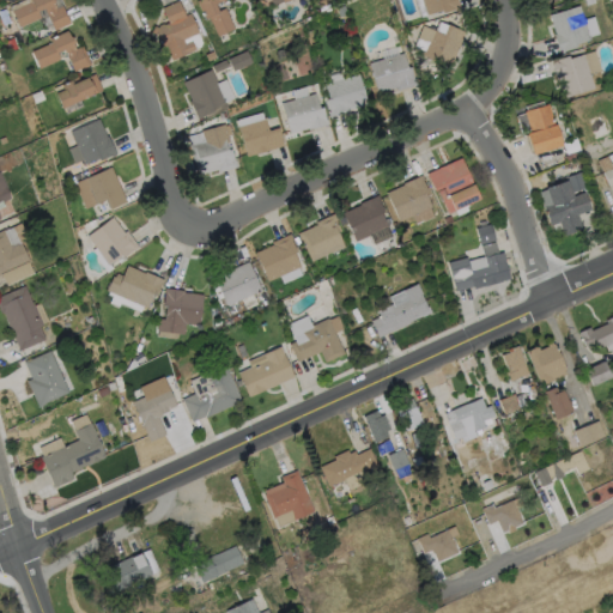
[(54,4),(56,10),(62,7),(70,24),(55,31),(44,8),(38,12),(41,18),(20,29),(12,11),(31,1),(30,0),(54,0),(55,1),(54,4)]
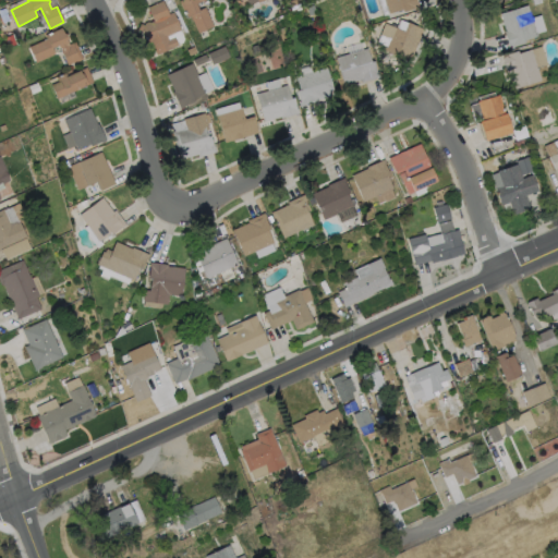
[(206,0),(196,4),(198,11),(205,8),(213,27),(197,34),(190,16),(186,17),(179,1),(181,0),(206,0)]
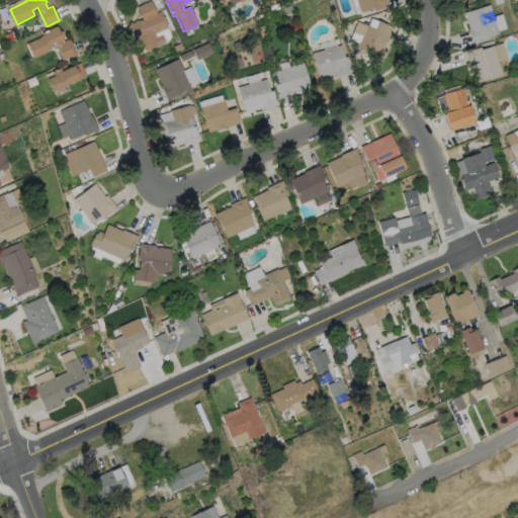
[(385,0),(389,7),(374,12),(373,9),(361,13),(356,0),(385,0)]
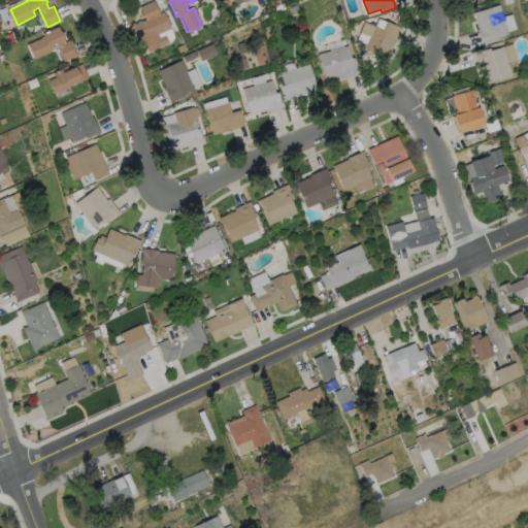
[(154,1),(160,13),(163,12),(170,29),(157,35),(159,38),(165,36),(168,43),(147,53),(142,40),(139,41),(134,29),(131,29),(133,25),(134,24),(135,25),(136,25),(137,23),(140,21),(141,22),(145,21),(139,7),(154,1)]
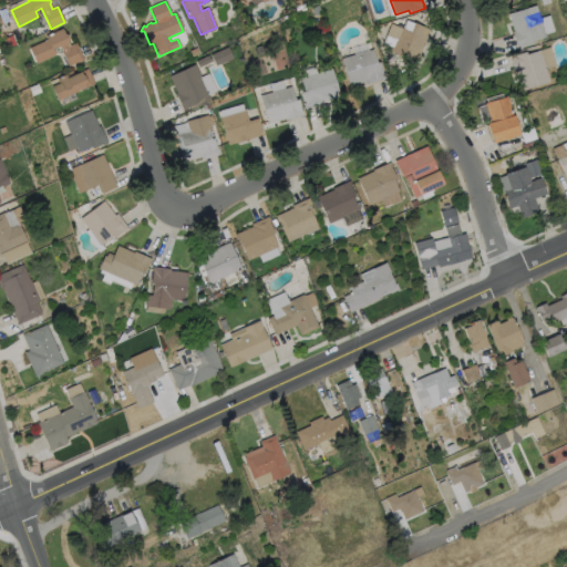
[(523,49),(517,50),(512,32),(514,32),(508,14),(536,6),(546,38),(532,41),(533,44),(522,48),(523,49)]
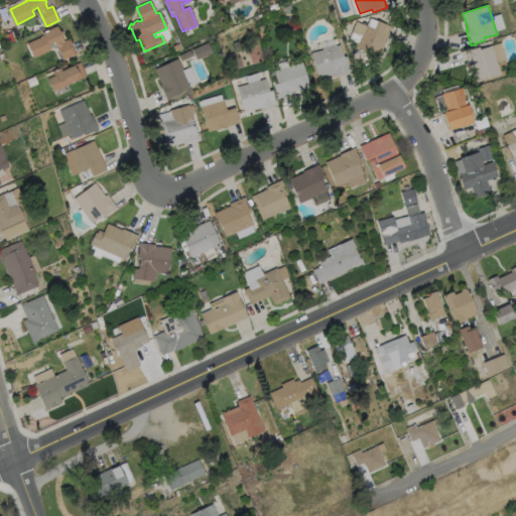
[(391,27),(379,57),(353,47),(355,42),(357,42),(359,35),(352,32),(356,22),(373,29),(376,21),(391,27)]
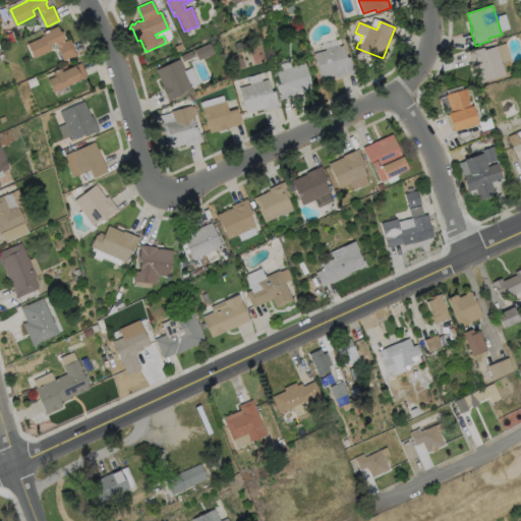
[(62,38),(64,43),(70,40),(77,56),(71,58),(63,61),(55,43),(49,46),(51,51),(34,59),(27,45),(44,37),(42,34),(57,26),(60,32),(62,33),(63,36),(62,38)]
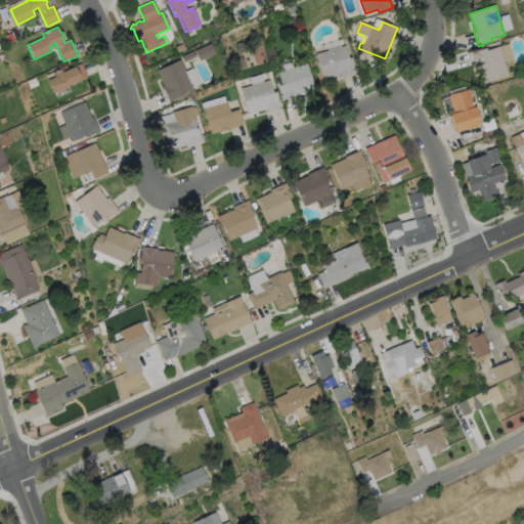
[(299,36),(296,41),(289,38),(293,32),(299,36)]
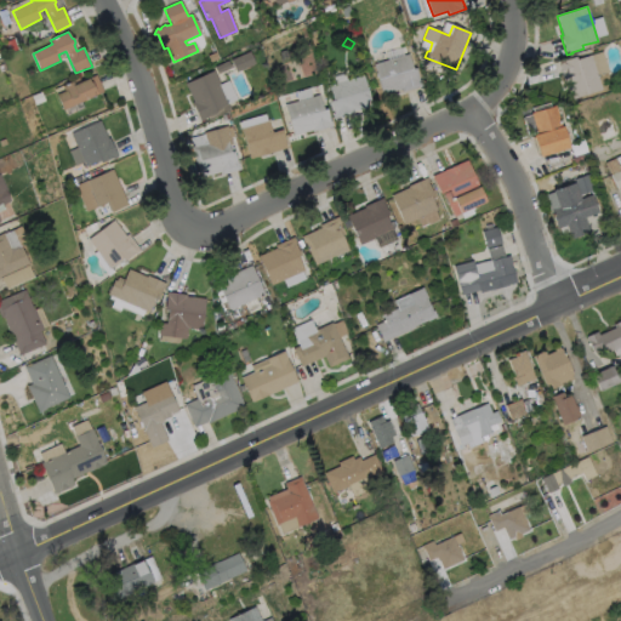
[(255,64),(237,73),(231,61),(250,52),(255,64)]
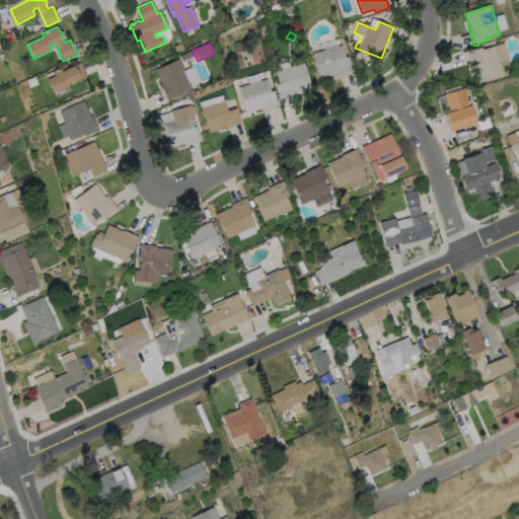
[(503,44),(509,61),(499,64),(503,75),(476,84),(466,53),(480,48),(482,51),(503,44)]
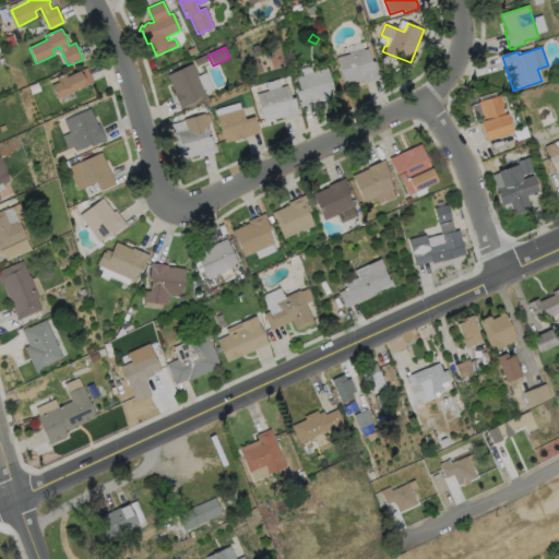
[(197,54),(189,57),(187,50),(193,48),(197,54)]
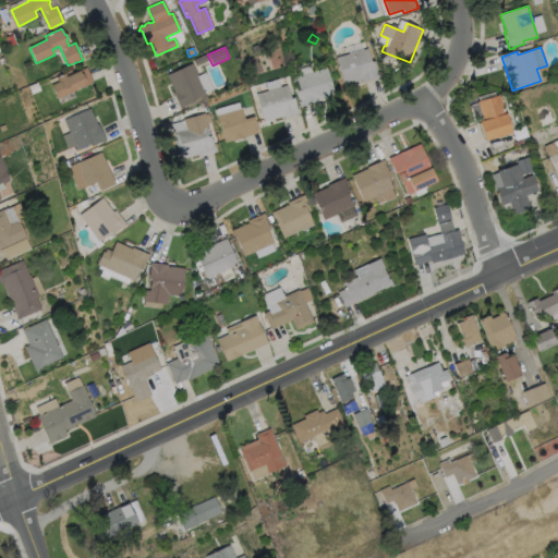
[(367,49),(371,62),(374,62),(378,79),(362,83),(362,81),(343,86),(336,58),(367,49)]
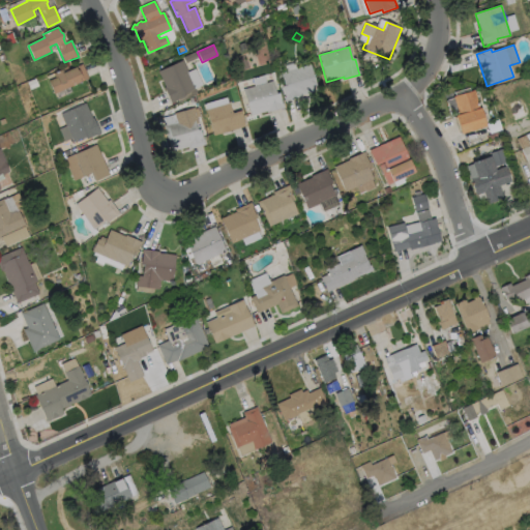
[(197,58),(185,63),(183,58),(195,52),(197,58)]
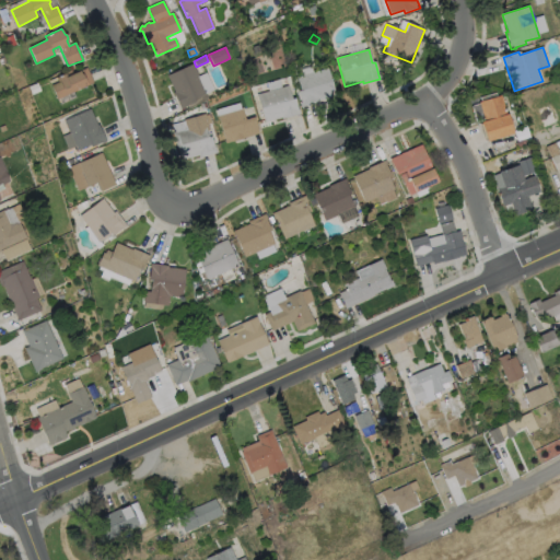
[(185,107),(181,109),(173,93),(175,93),(167,77),(194,63),(199,77),(197,78),(205,94),(194,100),(195,102),(185,106),(185,107)]
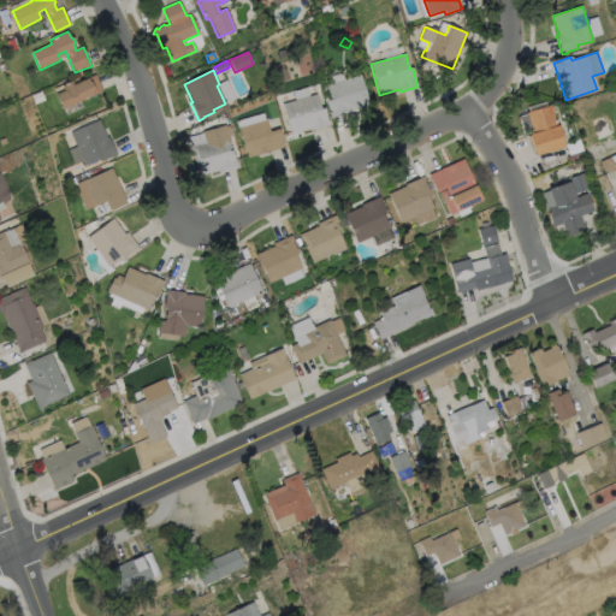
[(95,75),(102,92),(63,110),(55,95),(64,90),(61,87),(72,82),(75,86),(95,75)]
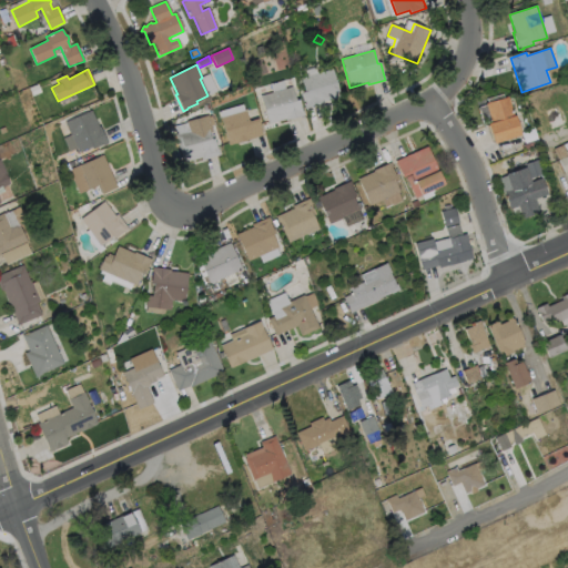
[(323,104),(305,109),(304,104),(305,104),(302,93),(305,92),(301,79),(333,70),(341,98),(323,103),(323,104)]
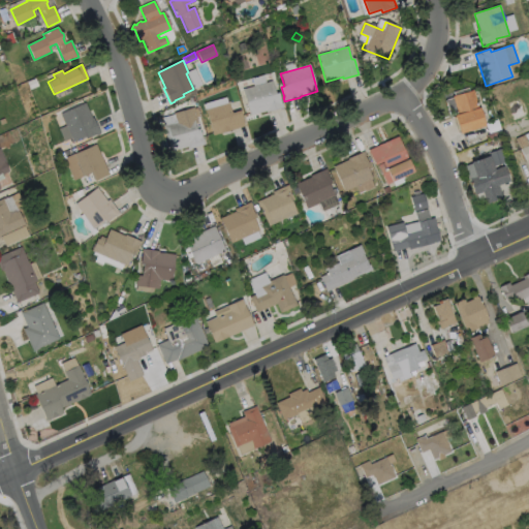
[(25,81),(28,88),(37,85),(34,78),(25,81)]
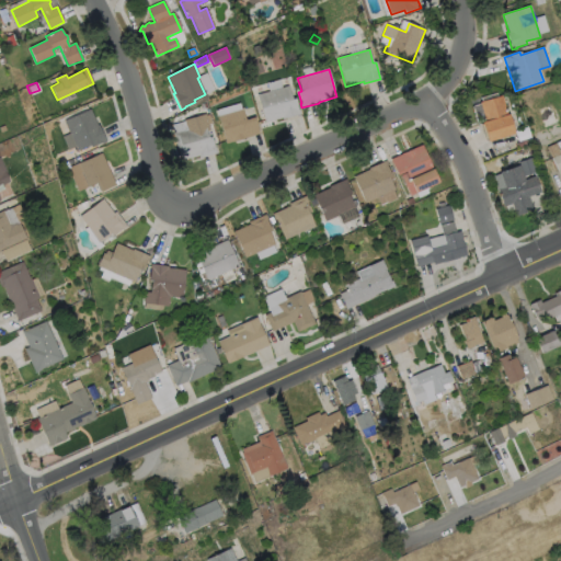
[(288,87),(293,100),(295,99),(299,115),(283,119),(282,118),(265,123),(258,95),(288,87)]
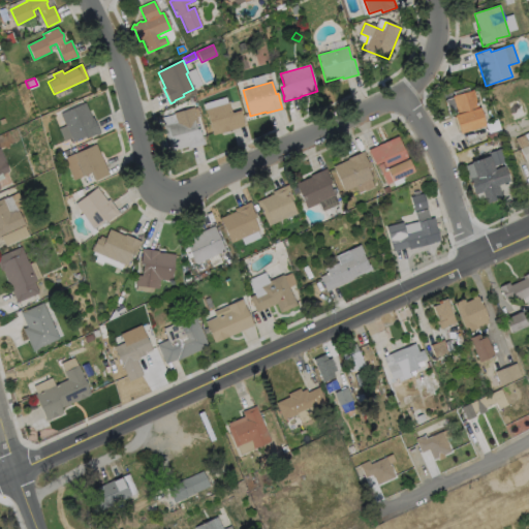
[(486,126),(460,134),(455,116),(458,115),(453,97),(474,90),(486,126)]
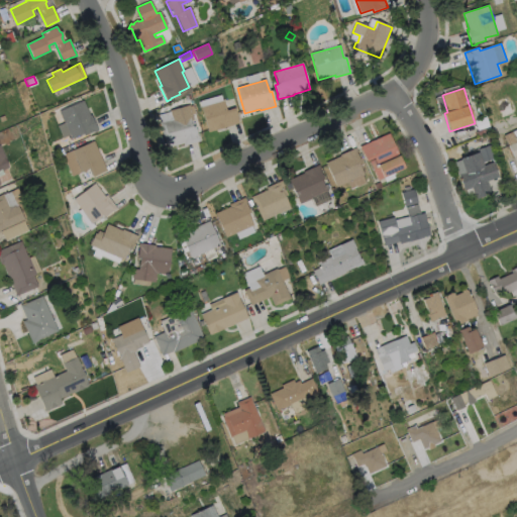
[(514,113),(502,118),(495,101),(507,96),(514,113)]
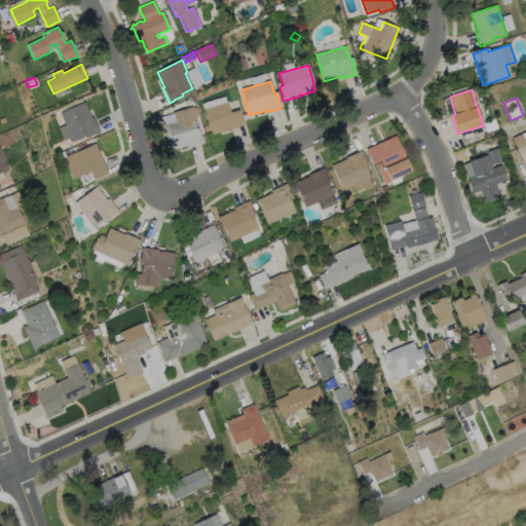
[(227,102),(230,113),(238,110),(243,125),(212,135),(204,108),(209,106),(210,108),(227,102)]
